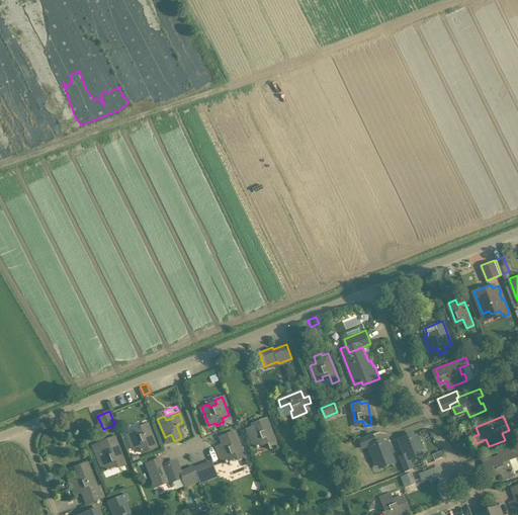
[(278,445),(267,419),(265,420),(263,422),(261,423),(260,421),(253,424),(254,426),(247,429),(254,447),(261,444),(261,442),(267,439),(271,448),(278,445)]
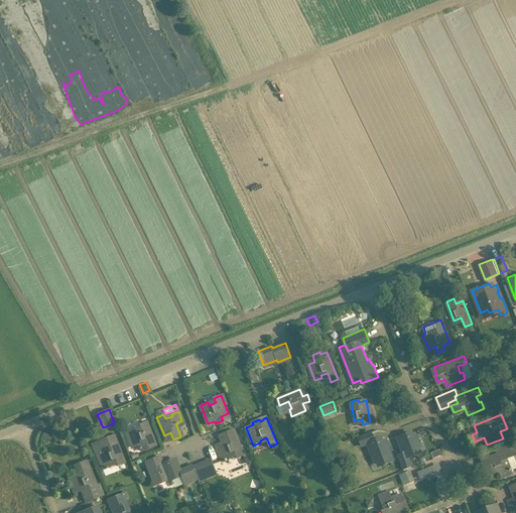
[(140,428),(134,431),(133,429),(126,431),(131,445),(138,443),(140,450),(147,447),(146,442),(152,439),(145,421),(138,424),(140,428)]
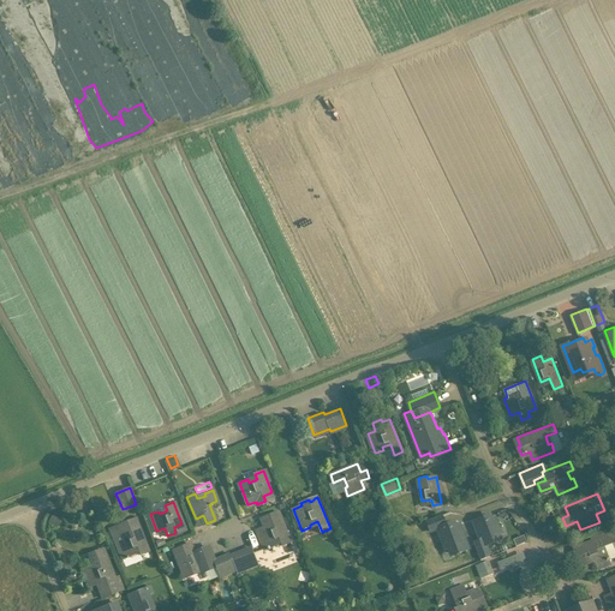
[(441,513),(427,519),(431,529),(437,527),(437,526),(446,522),(441,513)]
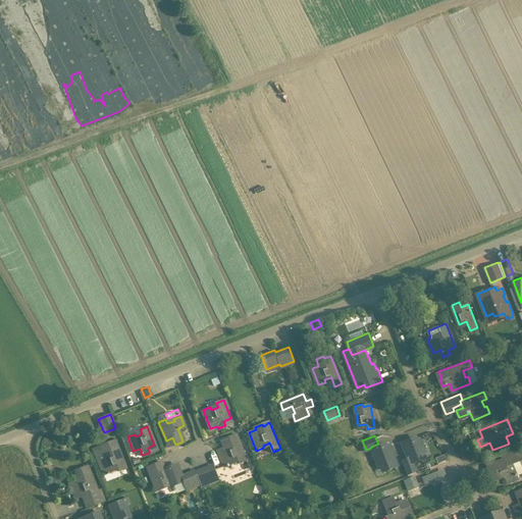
[(238,436),(230,439),(229,436),(222,439),(225,447),(218,450),(225,465),(232,463),(231,461),(238,458),(240,462),(247,460),(238,436)]
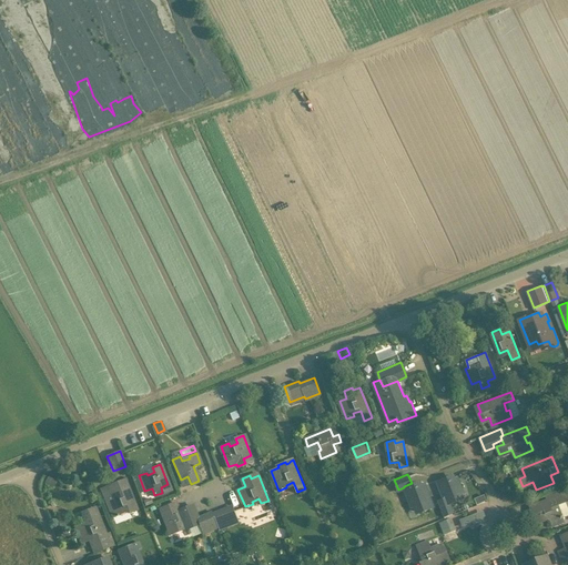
[(449,475),(437,481),(444,497),(446,503),(449,502),(458,498),(457,493),(463,491),(457,476),(452,478),(449,475)]
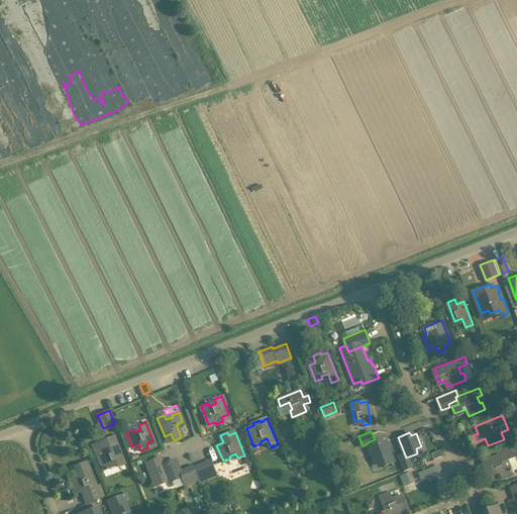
[(114,439),(108,442),(106,438),(99,440),(105,456),(98,459),(102,469),(105,468),(105,469),(107,468),(107,467),(109,466),(108,464),(115,461),(116,466),(123,463),(114,439)]
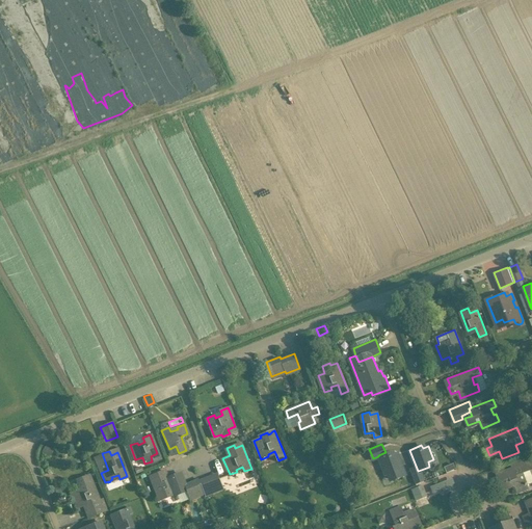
[(386,452),(378,455),(378,456),(386,473),(391,471),(394,478),(405,473),(397,451),(392,454),(390,451),(386,452)]
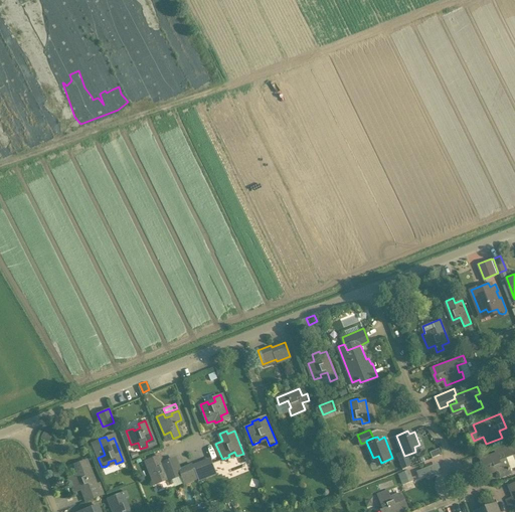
[(105,455),(99,439),(92,442),(98,458),(105,455)]
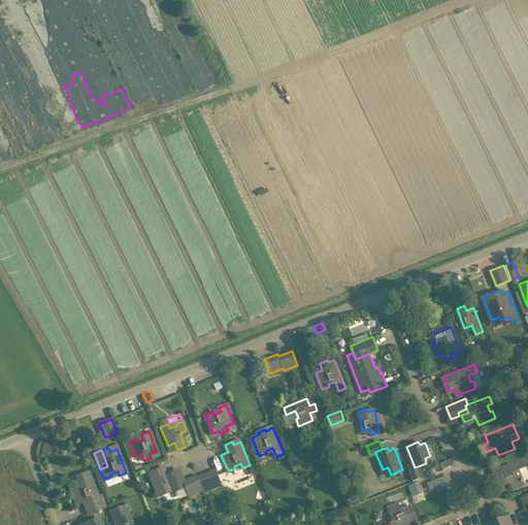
[(524,451),(506,458),(509,463),(521,459),(526,457),(524,451)]
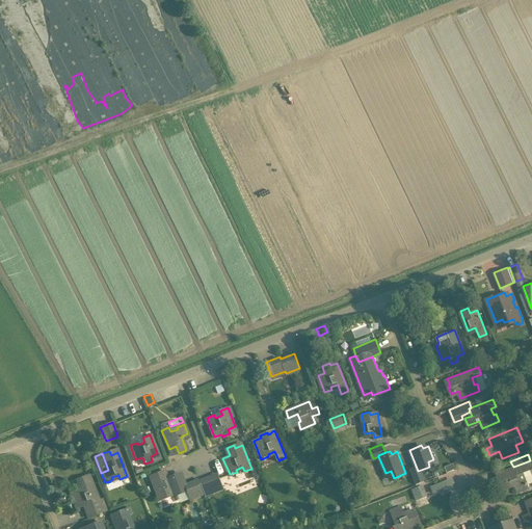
[(513,467),(502,472),(504,479),(500,480),(503,487),(514,483),(516,491),(527,486),(526,483),(531,480),(525,463),(513,467)]
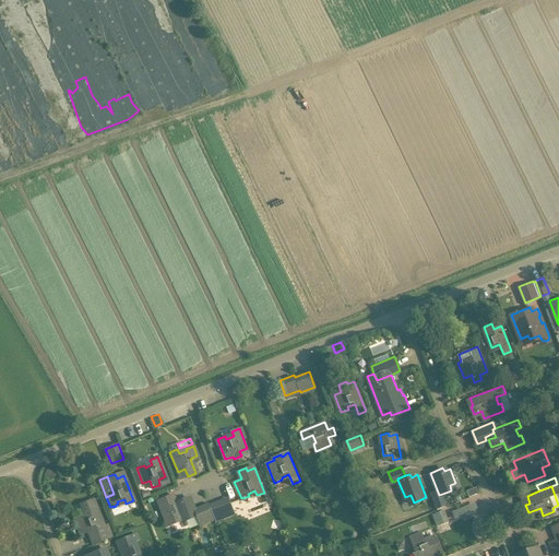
[(439,495),(437,489),(431,492),(437,506),(445,503),(442,494),(439,495)]
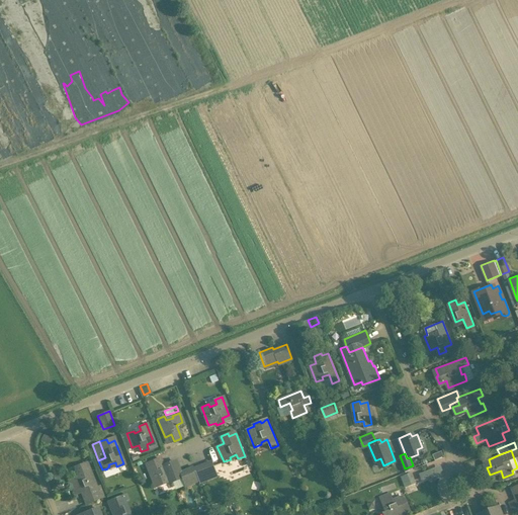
[(174,459),(162,464),(160,457),(146,462),(155,486),(168,481),(169,482),(181,477),(179,471),(174,459)]
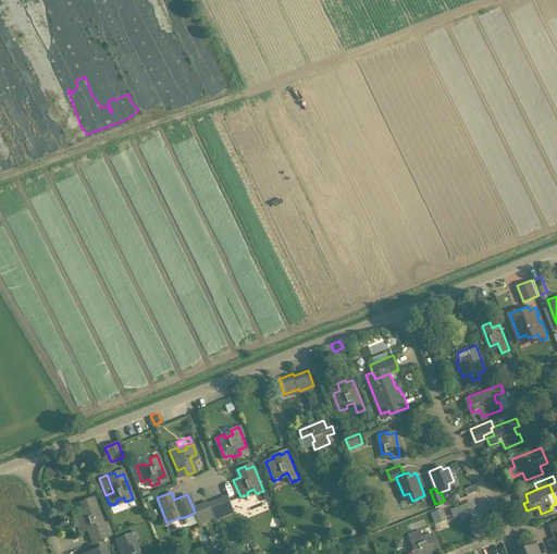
[(477,493),(457,501),(458,504),(466,501),(469,507),(477,504),(474,497),(478,496),(477,493)]
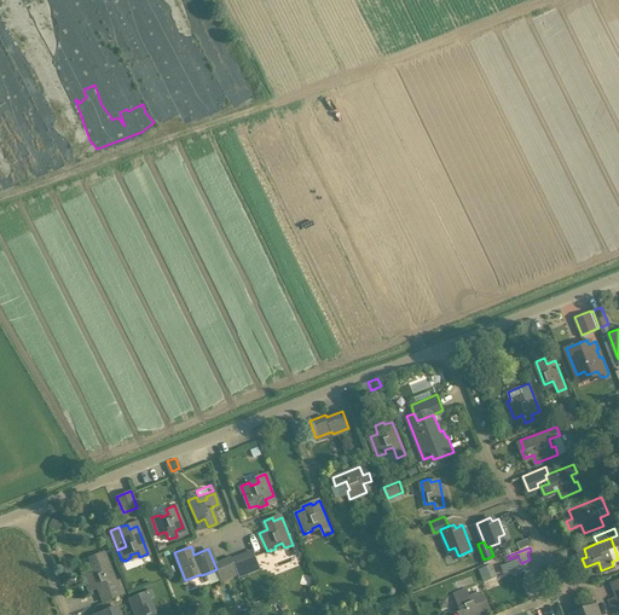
[(253,550),(232,558),(238,573),(239,575),(260,567),(253,550)]
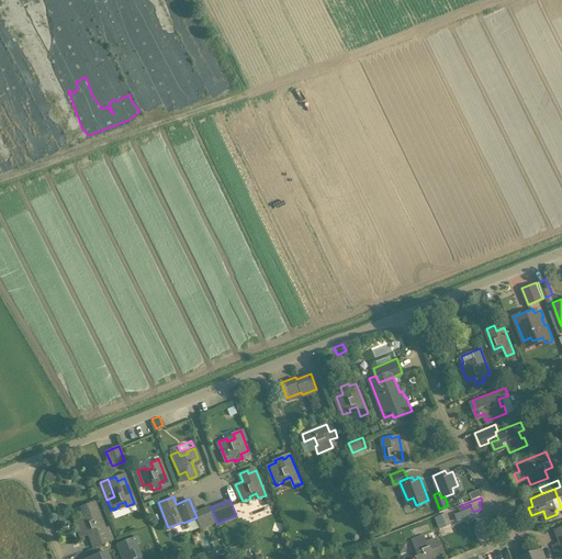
[(104,528),(93,501),(86,504),(90,516),(83,520),(82,517),(75,521),(80,535),(88,533),(91,539),(103,535),(101,529),(104,528)]
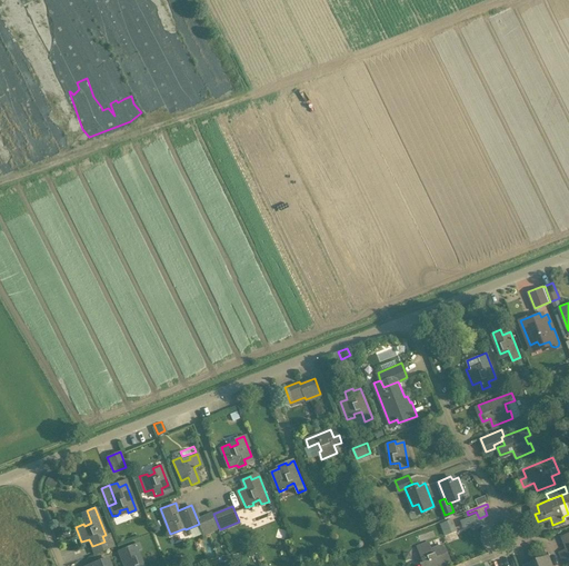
[(213,514),(213,512),(205,515),(211,530),(219,527),(213,514)]
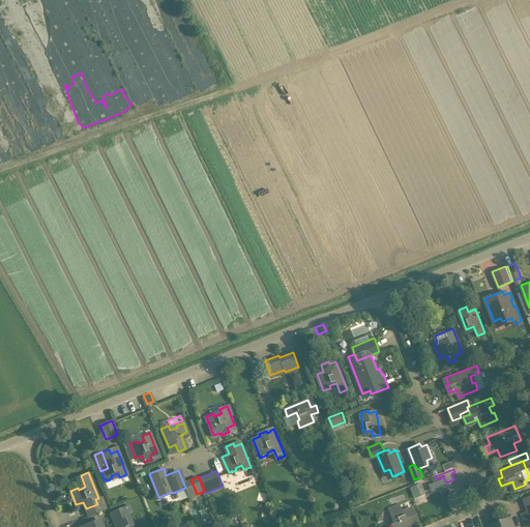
[(423,478),(409,485),(412,491),(427,486),(423,478)]
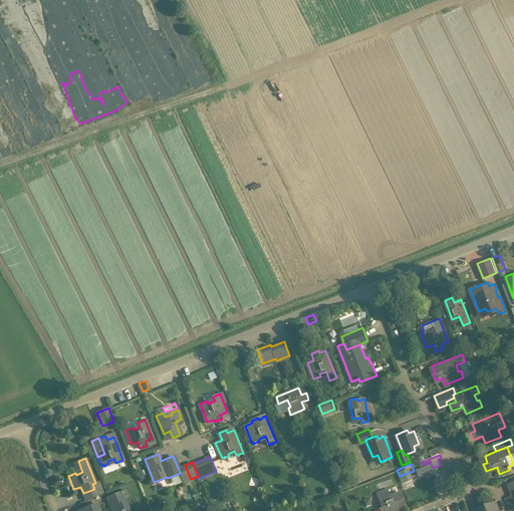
[(191,479),(185,465),(178,468),(180,473),(183,482),(191,479)]
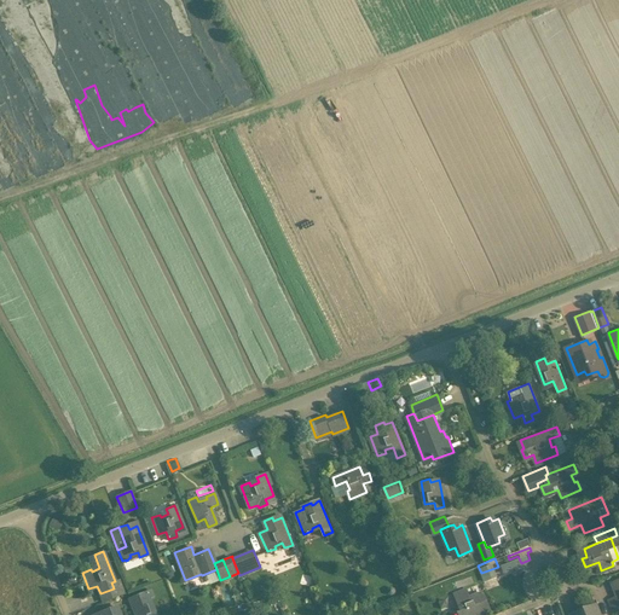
[(498,567),(481,573),(484,579),(501,573),(498,567)]
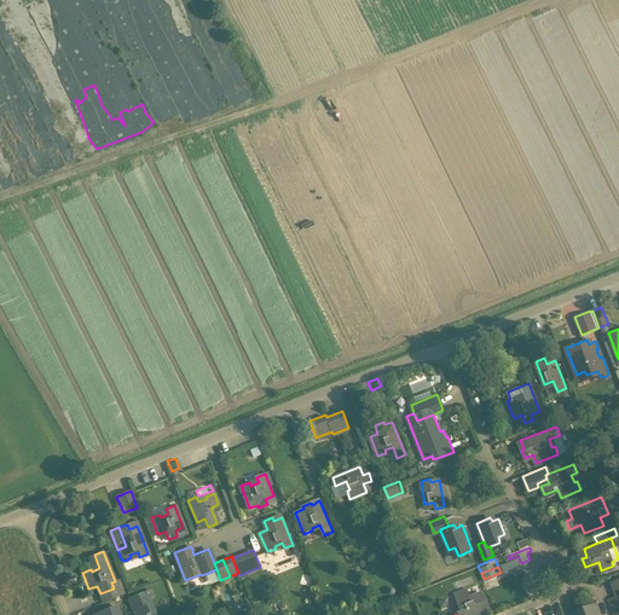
[(114,589),(100,593),(103,601),(126,591),(123,585),(114,589)]
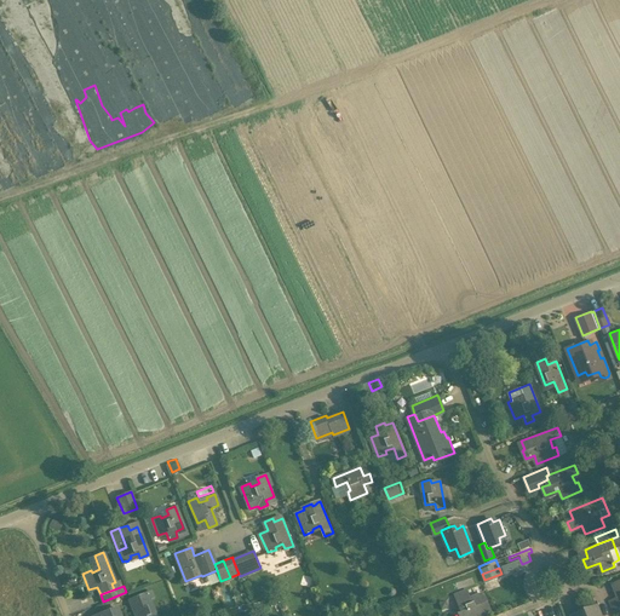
[(483,592),(470,597),(466,588),(455,593),(459,602),(461,600),(464,609),(459,610),(460,615),(470,615),(484,610),(481,602),(487,600),(483,592)]
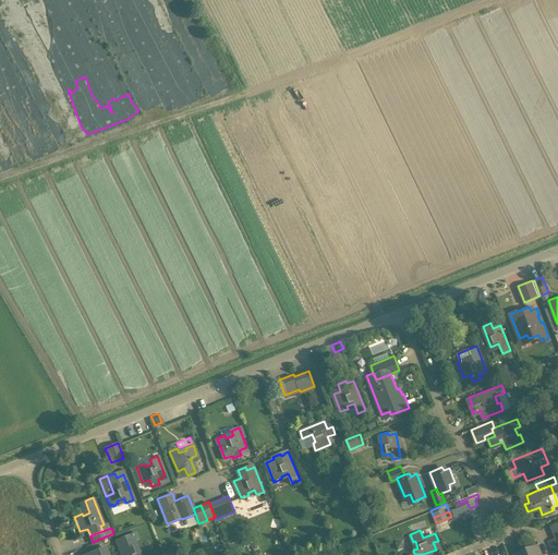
[(125,542),(118,544),(122,554),(134,554),(140,553),(131,533),(123,537),(125,542)]
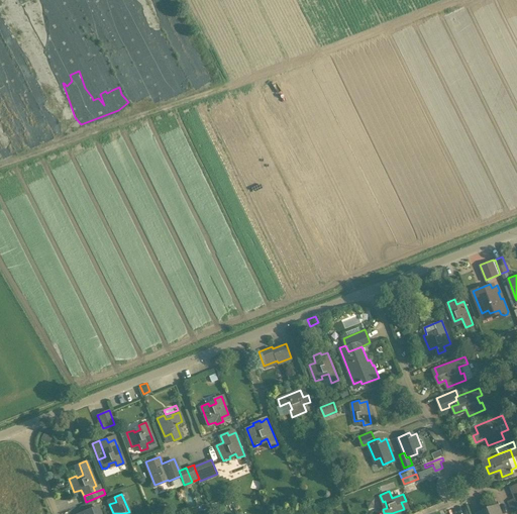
[(501,513),(498,503),(477,512),(477,513),(501,513)]
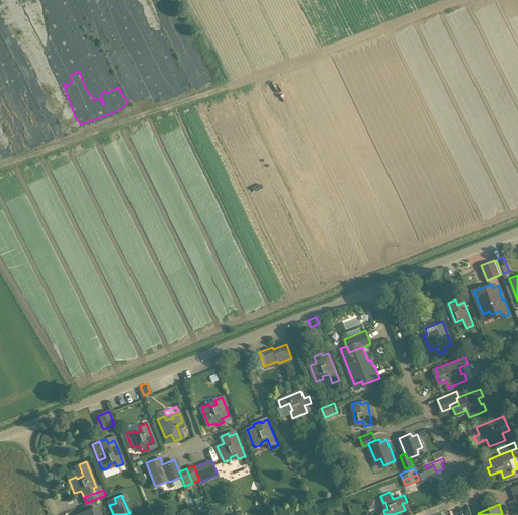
[(101,514),(98,506),(76,514),(101,514)]
